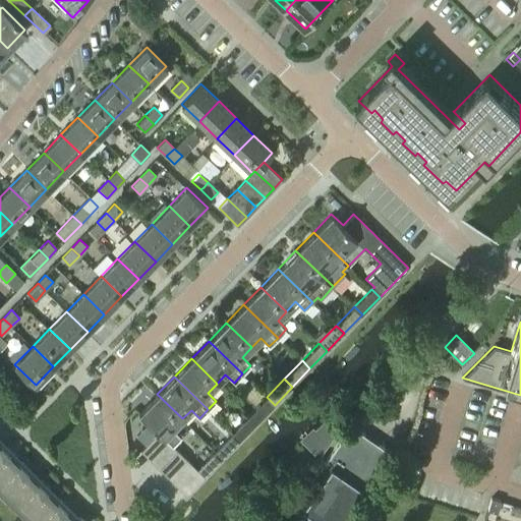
[(172,446),(181,437),(173,428),(182,418),(157,394),(138,413),(158,431),(139,451),(150,460),(167,441),(172,446)]
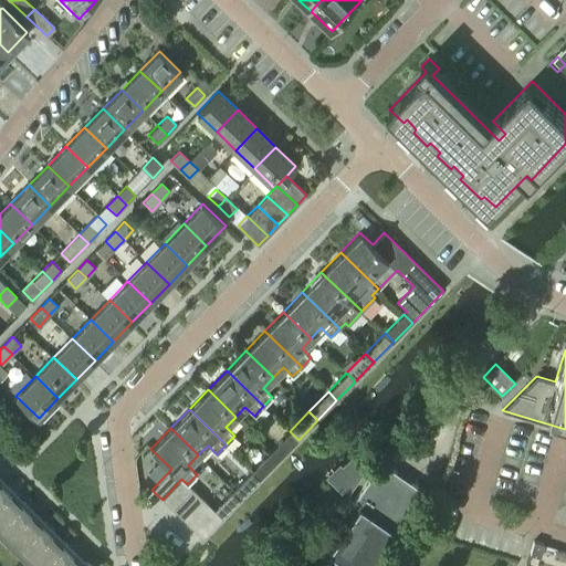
[(279,459),(299,440),(290,431),(271,451),(279,459)]
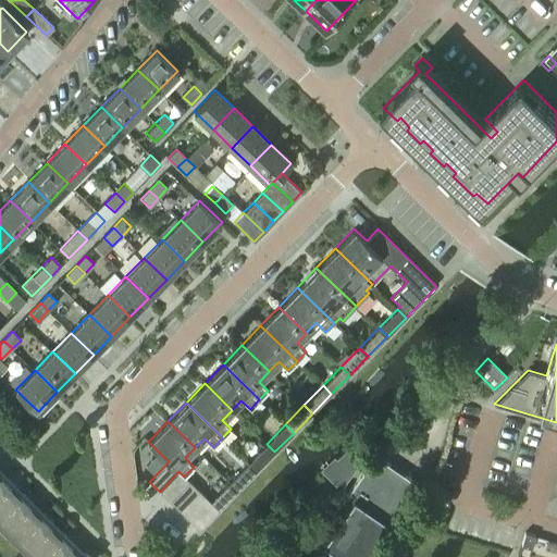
[(257,470),(274,452),(267,444),(248,462),(257,470)]
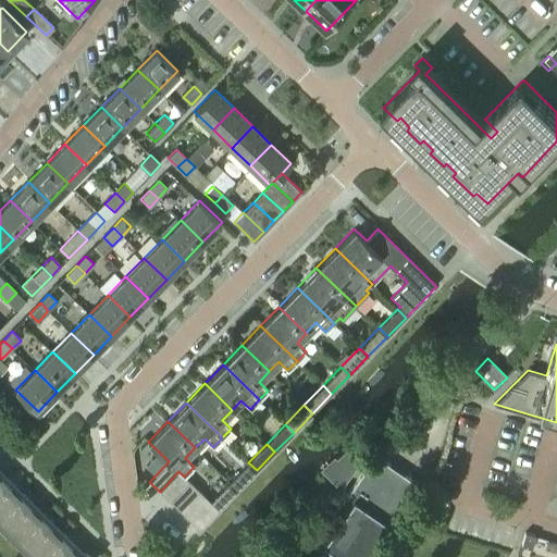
[(388,529),(420,484),(375,454),(347,495),(353,499),(339,518),(334,517),(333,527),(334,527),(322,543),(331,548),(330,556),(368,556),(388,529)]
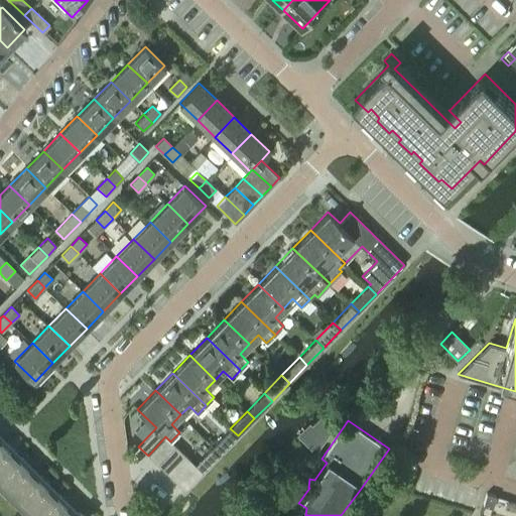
[(221,454),(238,435),(230,428),(213,445),(221,454)]
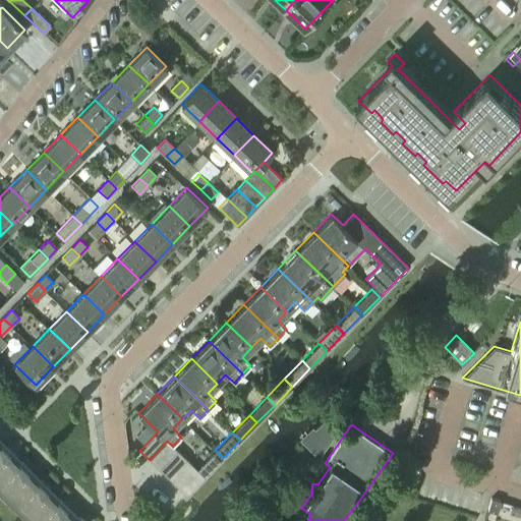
[(176,450),(172,446),(167,441),(150,460),(159,469),(176,450)]
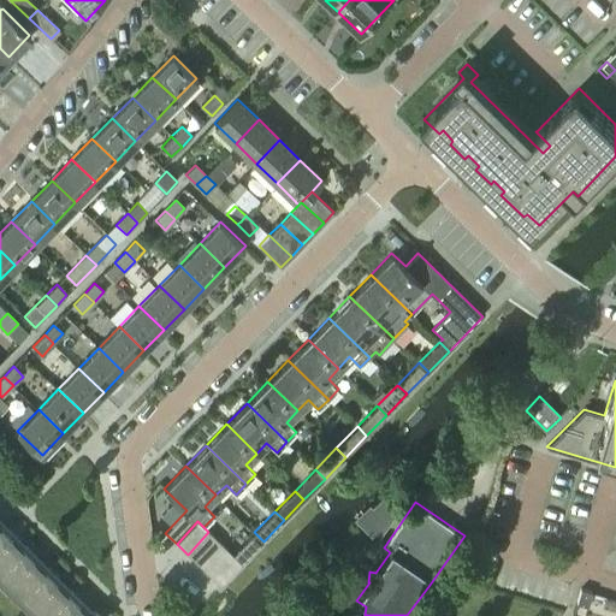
[(90,615),(0,526),(0,579),(36,615),(99,615),(95,611),(90,615)]
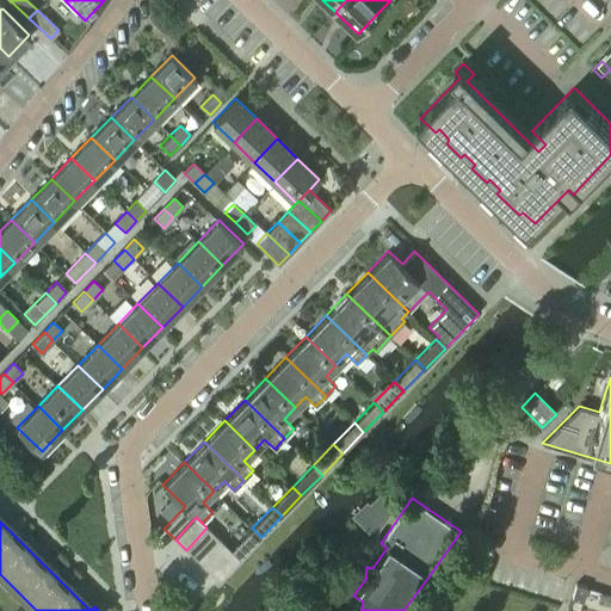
[(197,561),(218,538),(207,528),(186,550),(197,561)]
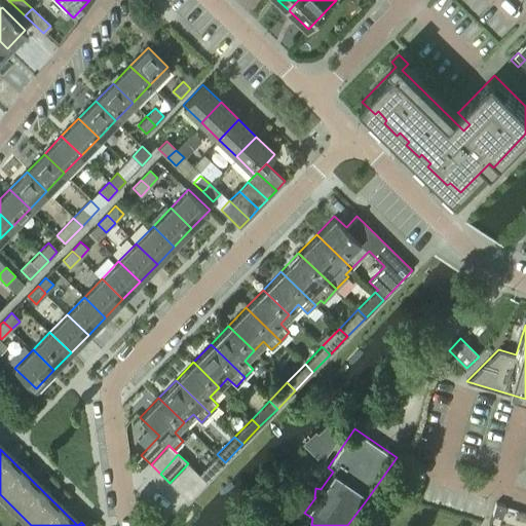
[(207,481),(225,462),(217,454),(198,474),(207,481)]
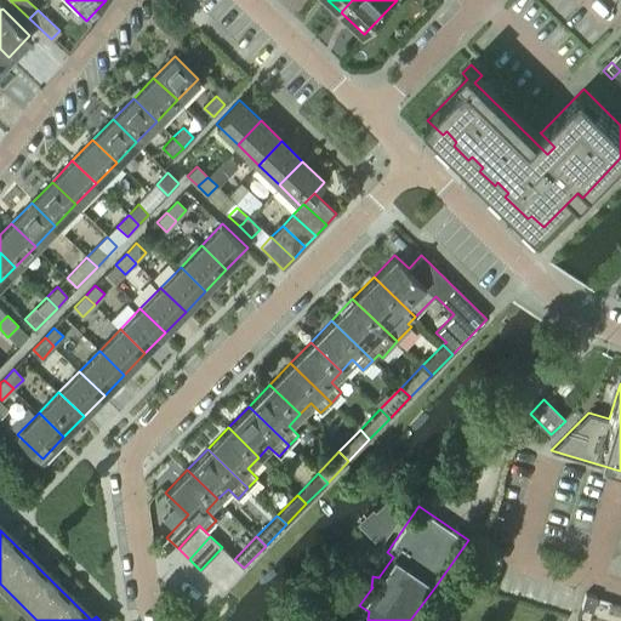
[(211,580),(233,557),(222,547),(200,570),(211,580)]
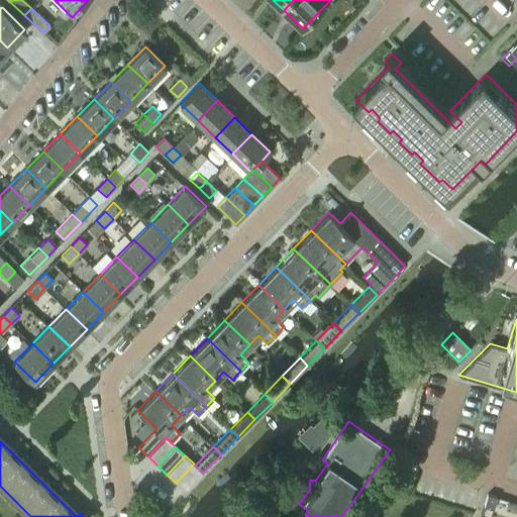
[(203,473),(195,466),(194,463),(176,483),(185,492),(203,473)]
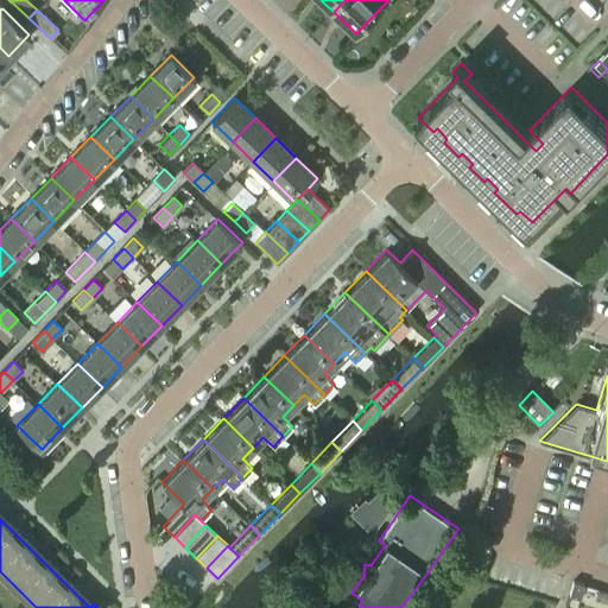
[(572,582),(569,595),(581,599),(584,586),(572,582)]
